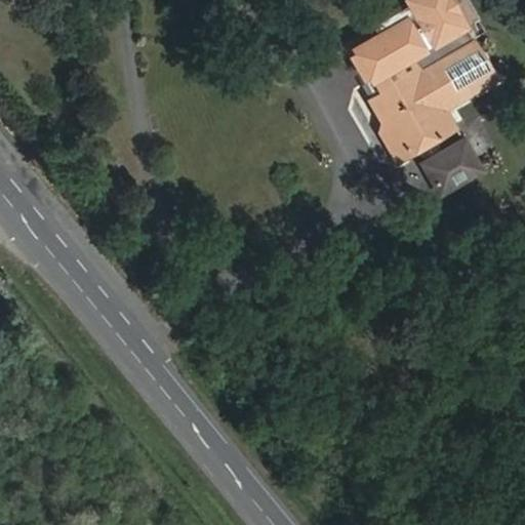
[(450,38),(428,0),(402,0),(385,10),(393,25),(403,18),(430,64),(471,40),(465,30),(450,38)]
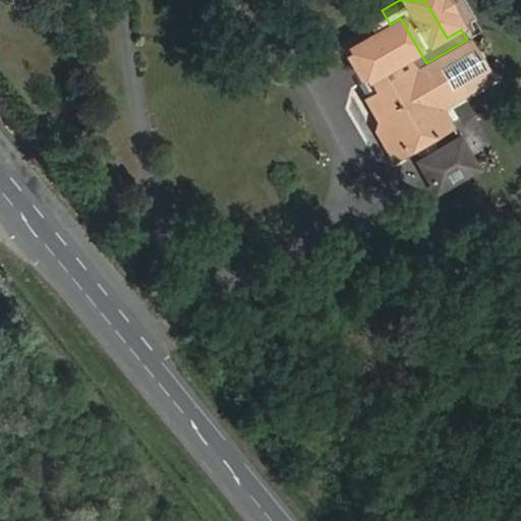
[(440,106),(489,77),(467,40),(426,63),(400,18),(390,24),(349,48),(352,53),(364,74),(377,95),(384,107),(380,121),(377,130),(393,159),(451,125),(440,106)]
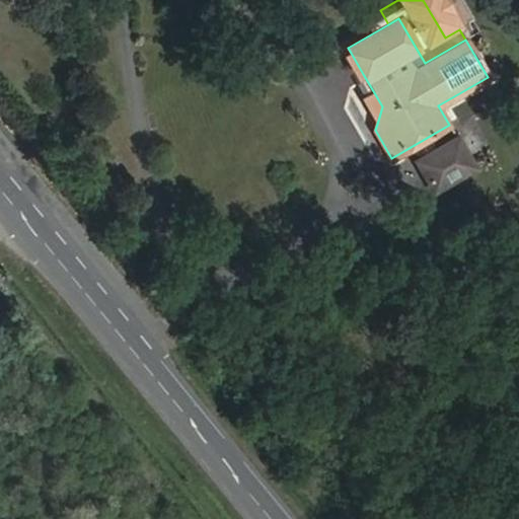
[(363,74),(351,53),(347,56),(358,76),(363,74)]
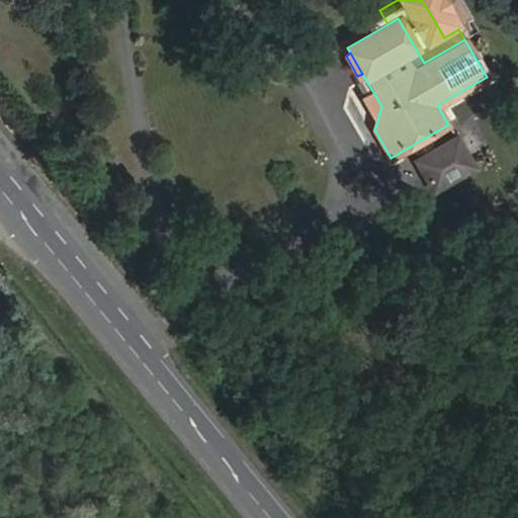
[(381,106),(374,94),(365,100),(377,120),(381,106)]
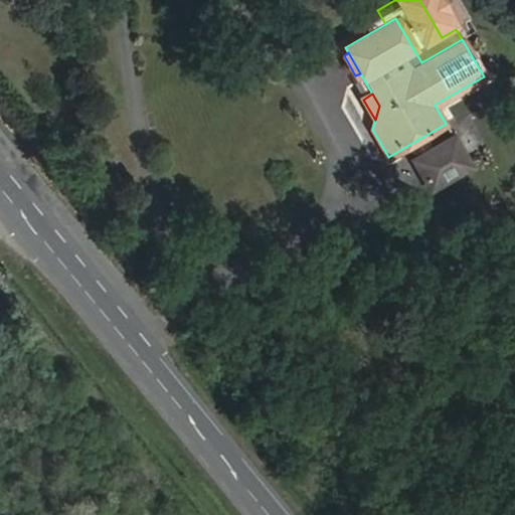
[(475,149),(462,127),(448,135),(460,157),(475,149)]
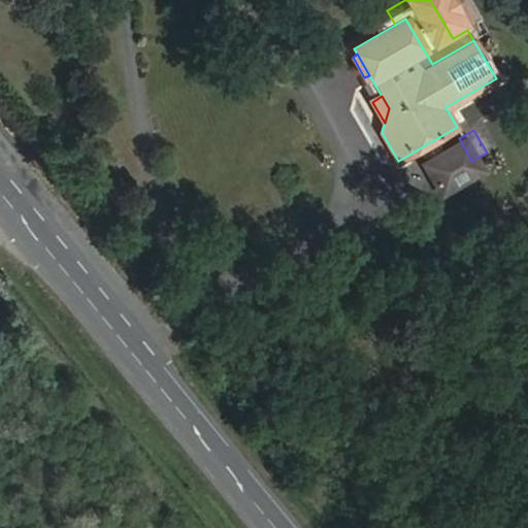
[(474,174),(464,157),(441,170),(451,188),(474,174)]
